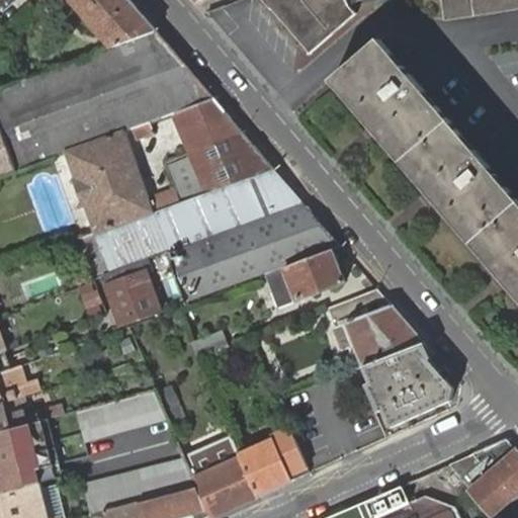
[(77,6),(71,0),(52,0),(66,15),(77,6)]
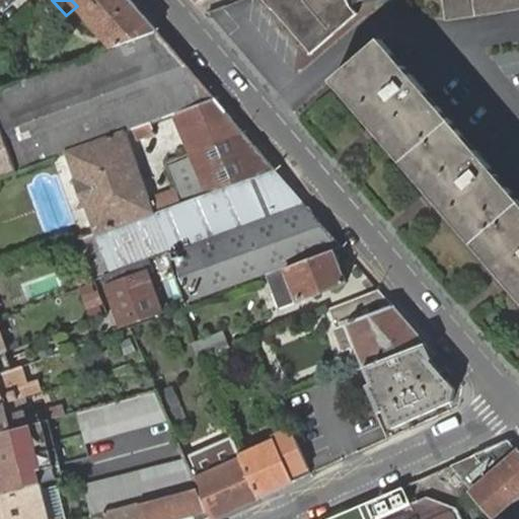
[(157,31),(130,0),(71,0),(77,6),(113,47),(157,31)]
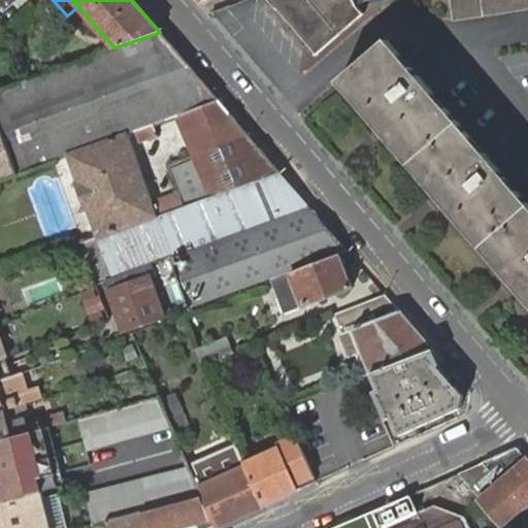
[(268,0),(277,10),(278,9),(318,55),(364,13),(357,5),(353,0),(268,0)]
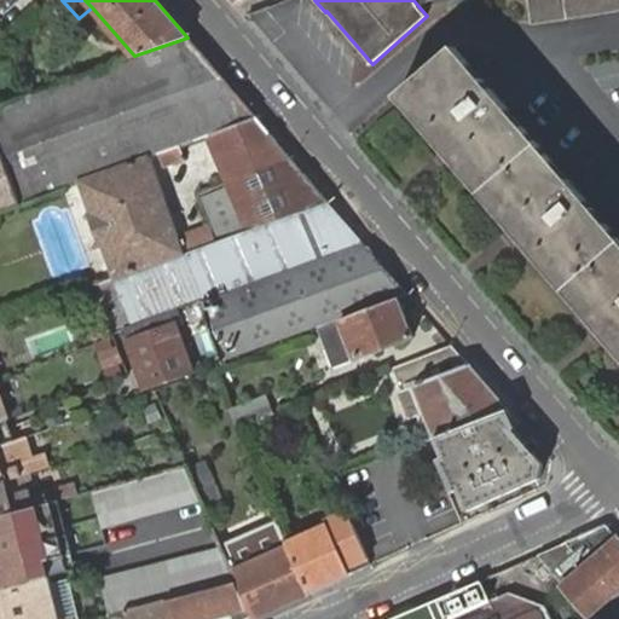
[(618,11),(618,0),(527,0),(531,25),(618,11)]
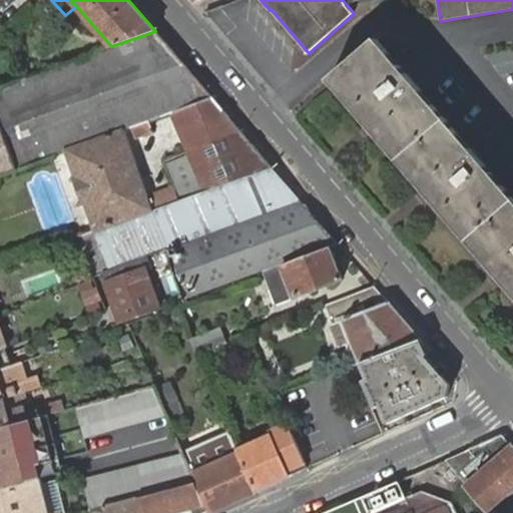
[(111,46),(0,87),(0,125),(16,169),(54,156),(54,154),(65,150),(123,129),(131,126),(148,120),(173,111),(212,97),(155,31),(111,46)]
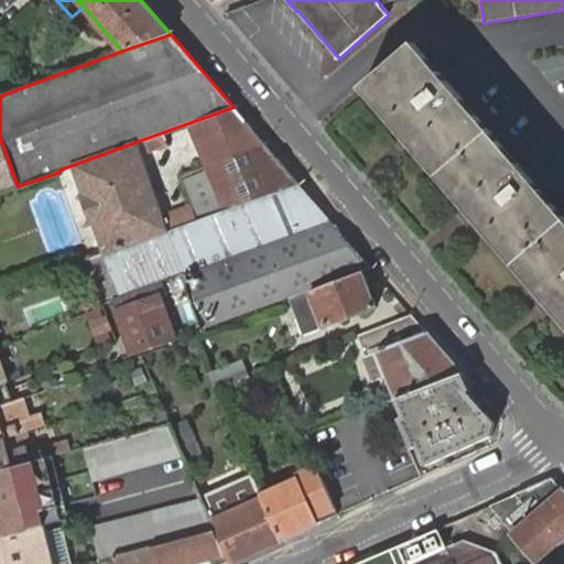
[(437,176),(491,131),(414,42),(361,87),(437,176)]
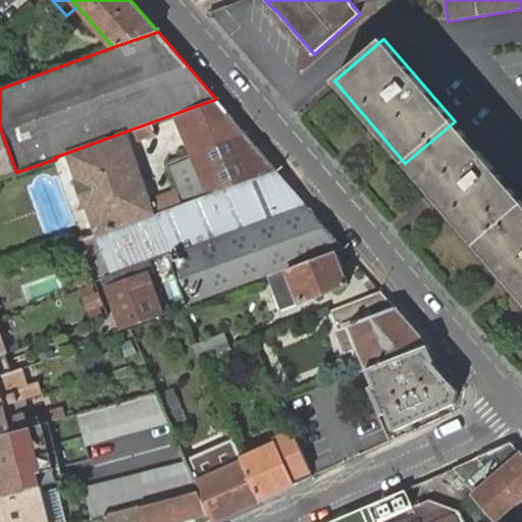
[(245,133),(216,99),(176,113),(193,154),(245,133)]
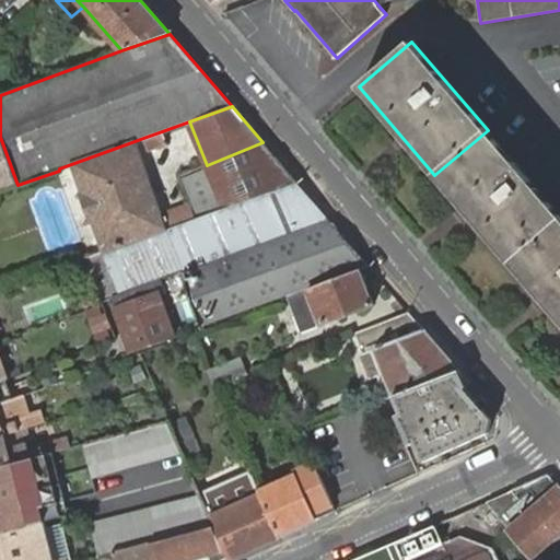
[(434,175),(511,263),(559,220),(559,214),(488,130),(434,175)]
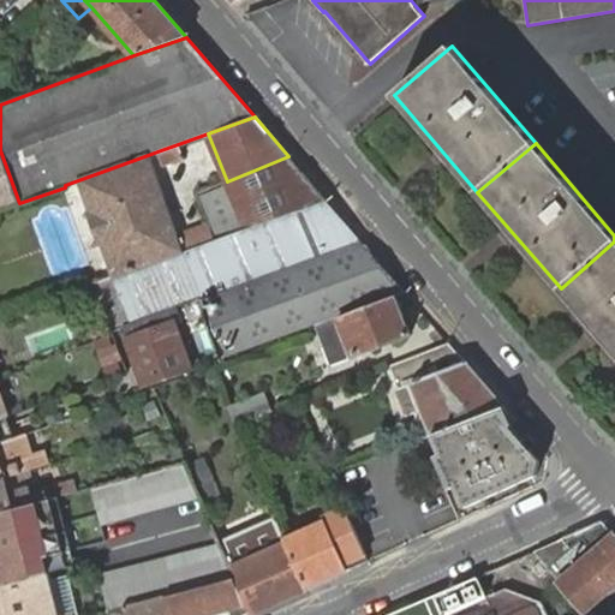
[(178,144),(157,151),(162,165),(183,157),(178,144)]
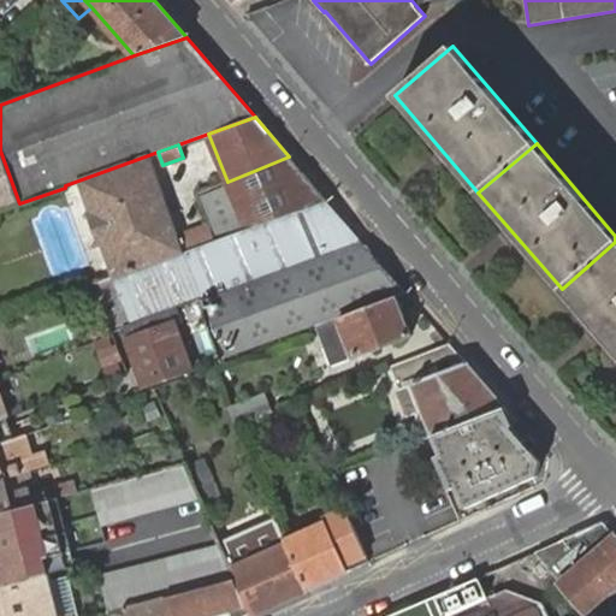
[(0,209),(19,203),(0,150),(0,209)]
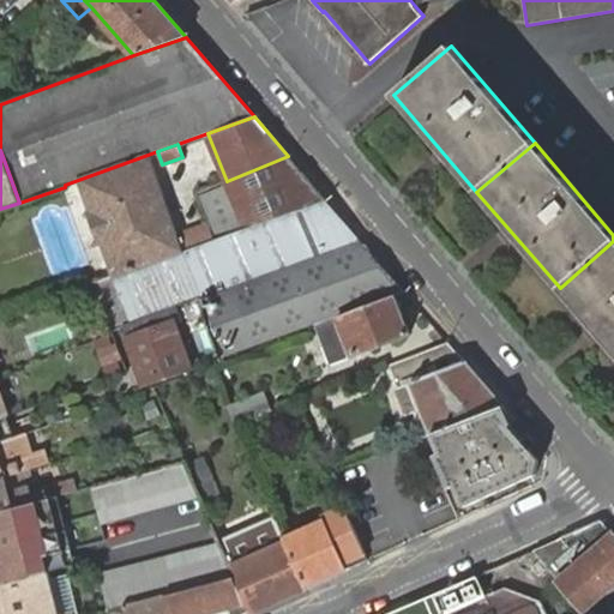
[(148,155),(78,180),(113,276),(212,241),(212,240),(208,228),(179,239),(148,155)]
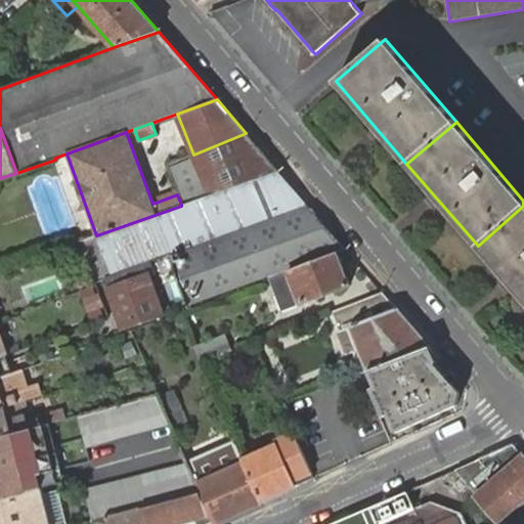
[(278,172),(246,133),(193,155),(168,165),(183,205),(278,172)]
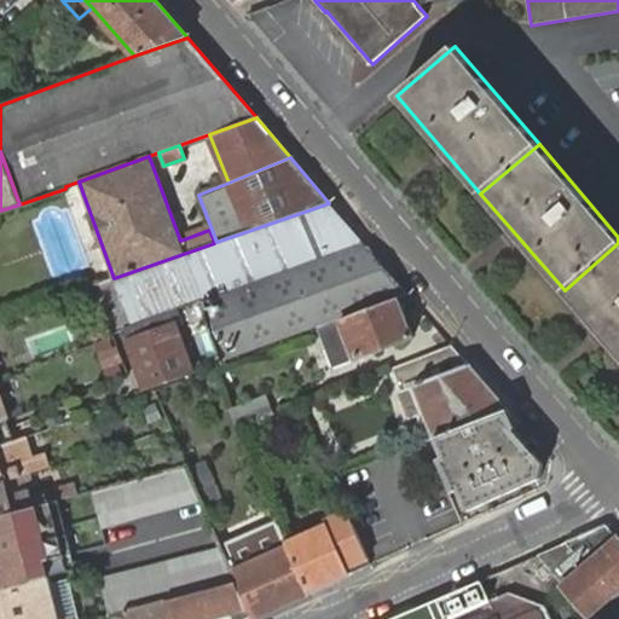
[(214,243),(114,278),(97,284),(114,334),(231,289),(232,293),(364,243),(329,203),(217,242),(214,242),(214,243)]
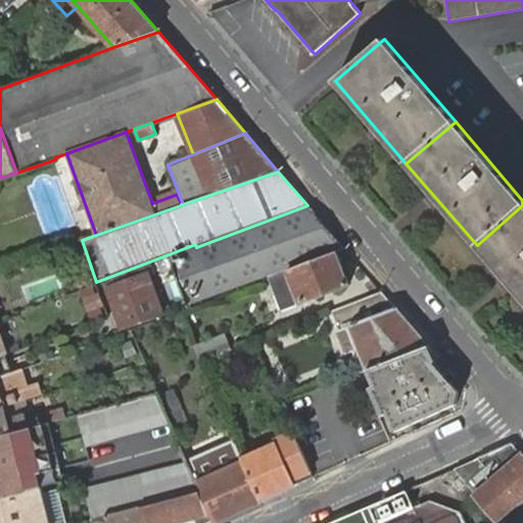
[(343,246),(307,205),(196,247),(173,255),(191,308),(256,284),(255,281),(343,246)]
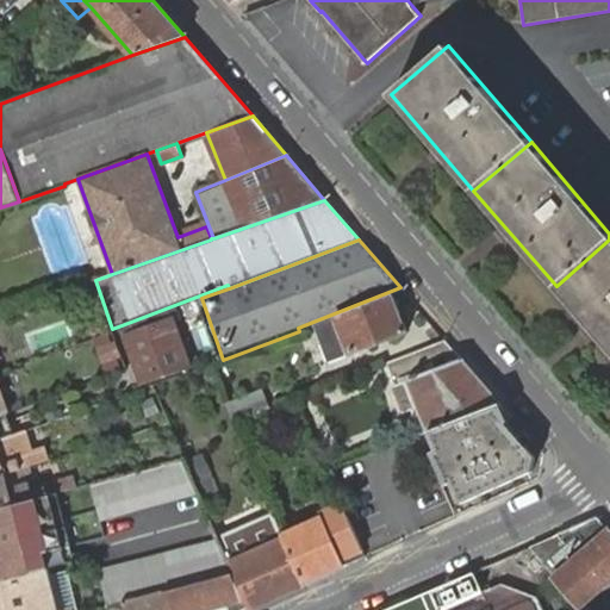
[(609,240),(556,286),(609,348),(609,240)]
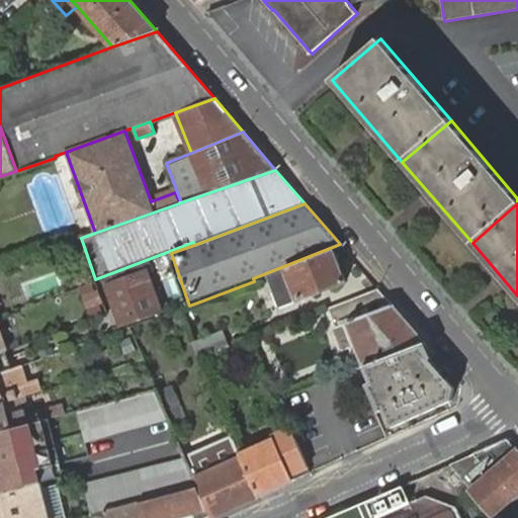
[(347,282),(335,250),(267,275),(275,294),(294,287),(299,300),(347,282)]
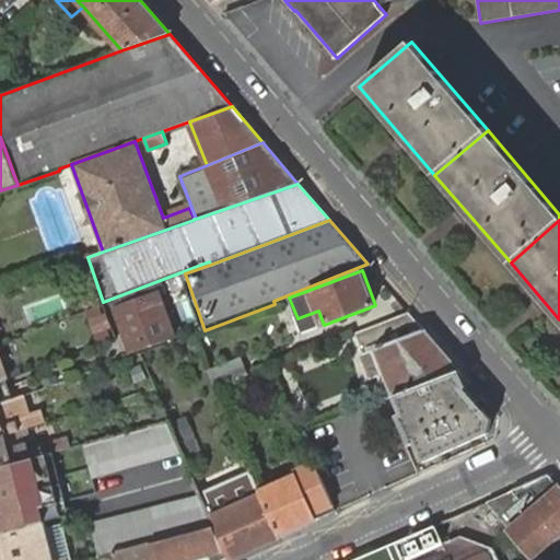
[(155,287),(114,302),(132,353),(174,338),(155,287)]
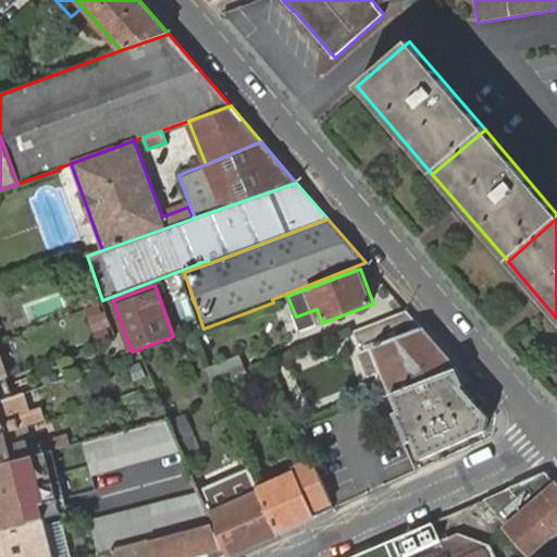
[(88,338),(106,336),(100,305),(84,308),(88,338)]
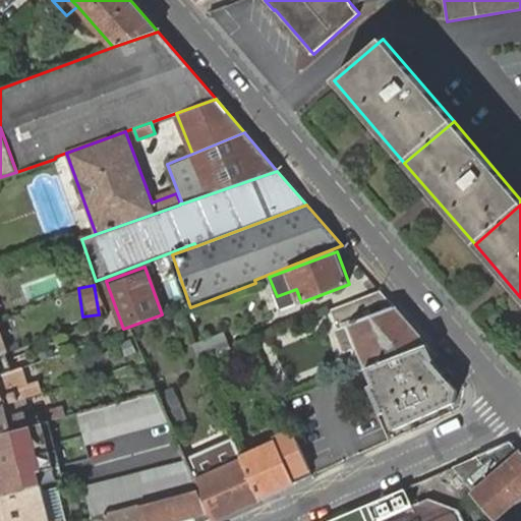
[(366,368),(424,345),(394,307),(381,291),(331,310),(338,330),(350,325),(366,368)]
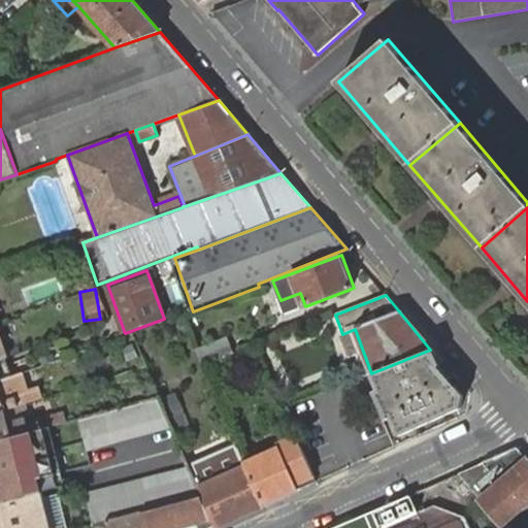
[(228,338),(196,351),(203,366),(234,355),(228,338)]
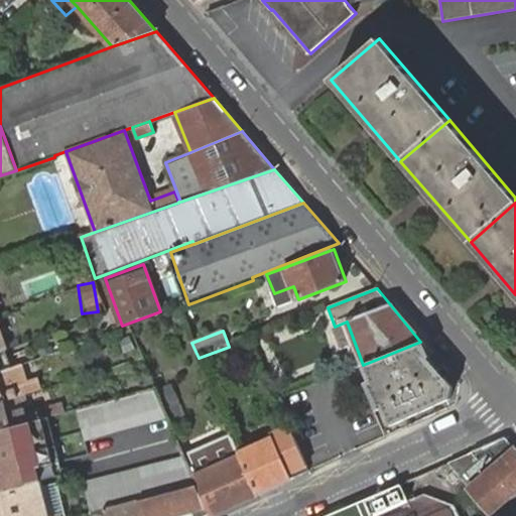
[(127,355),(136,352),(129,333),(120,336),(127,355)]
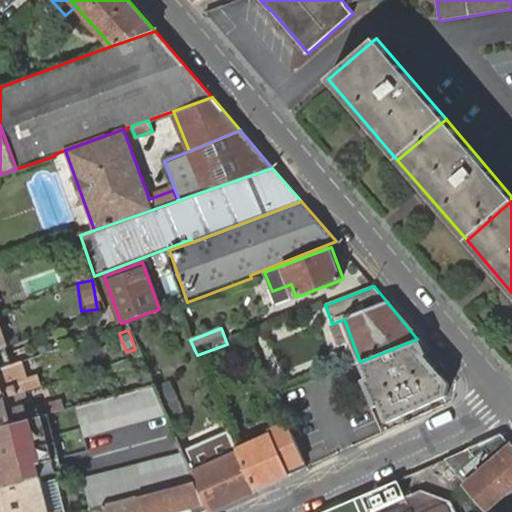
[(425,353),(417,339),(360,362),(367,378),(363,380),(375,408),(379,406),(387,423),(446,396),(449,384),(424,355),(425,353)]
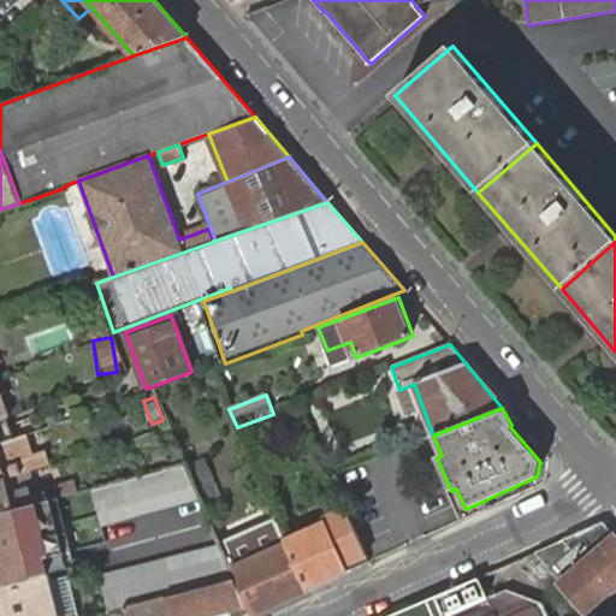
[(0,444),(16,439),(7,418),(0,420),(0,444)]
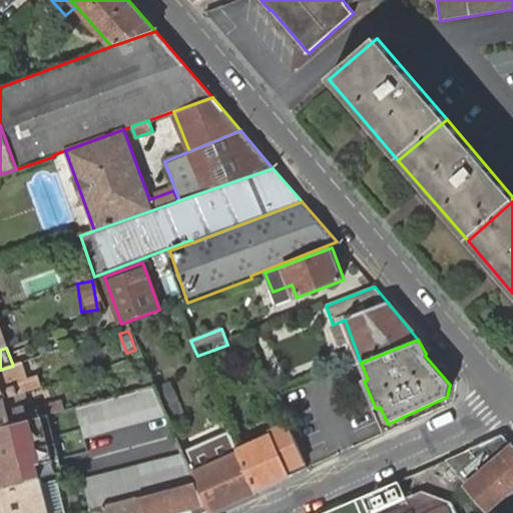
[(27,379),(22,363),(13,365),(19,382),(27,379)]
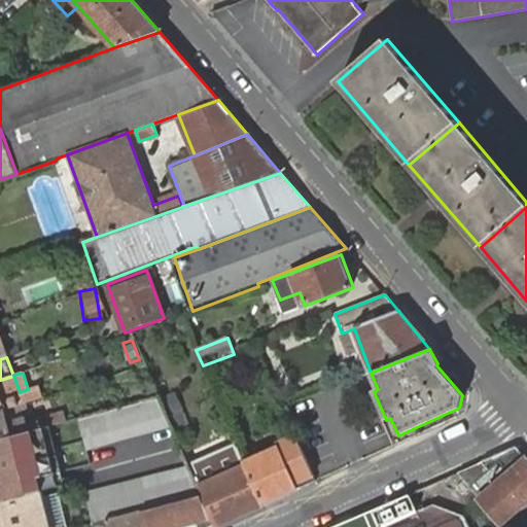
[(13,375),(13,376),(0,380),(0,411),(4,410),(23,405),(23,403),(41,398),(38,386),(28,389),(20,392),(13,375)]
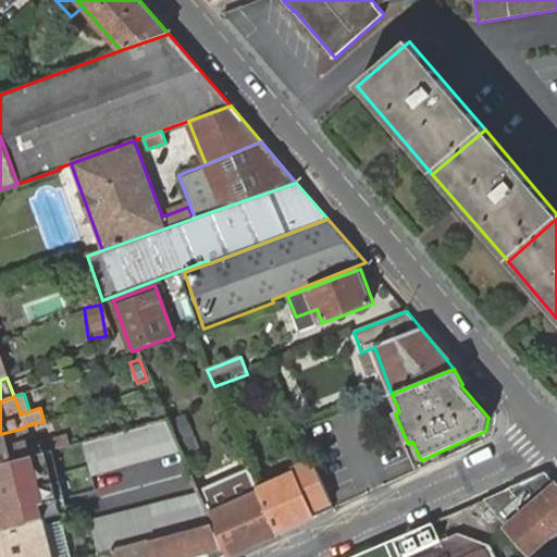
[(91,473),(181,450),(168,419),(83,443),(91,473)]
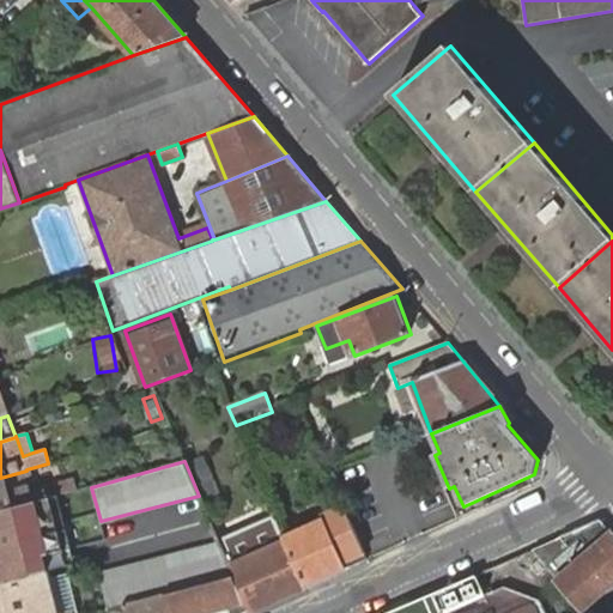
[(5,477),(0,478),(0,511),(48,499),(52,498),(76,491),(73,481),(44,490),(32,493),(30,484),(26,471),(5,477)]
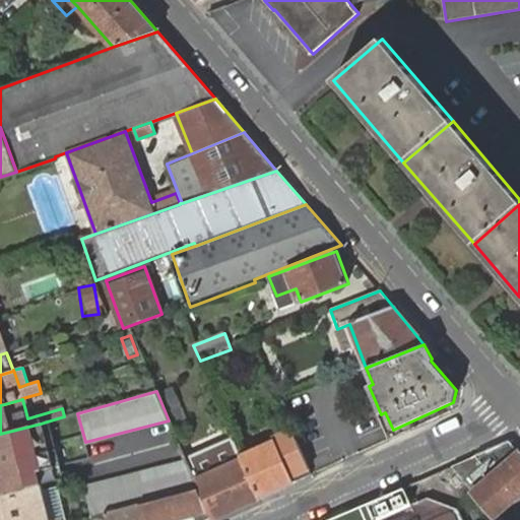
[(41,424),(0,434),(0,494),(6,493),(3,480),(16,477),(19,490),(42,484),(40,478),(43,477),(46,472),(45,470),(55,467),(53,459),(40,462),(37,449),(49,445),(49,444),(36,447),(31,433),(45,430),(44,423),(41,424)]
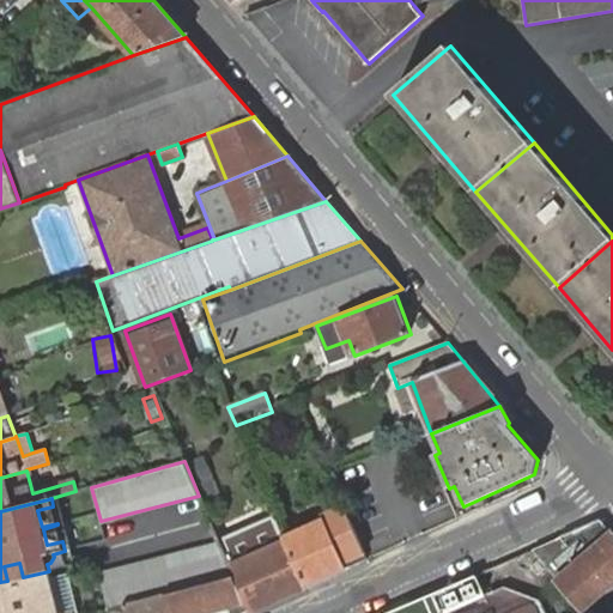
[(286,542),(305,587),(366,559),(346,513),(341,515),(290,538),(285,539),(286,542)]
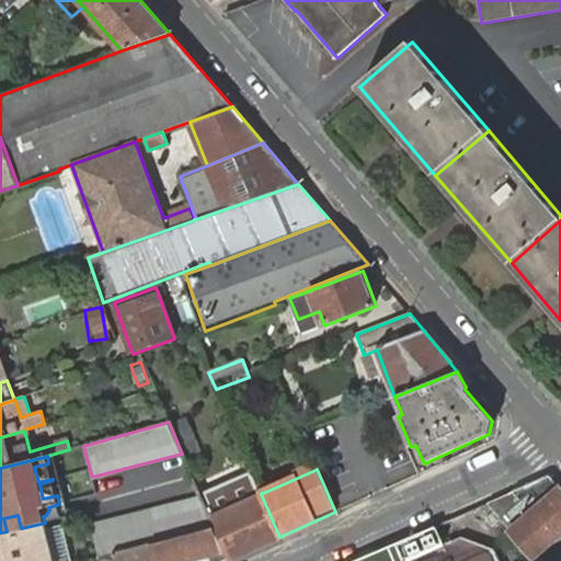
[(560,488),(550,476),(515,490),(527,505),(531,513),(560,488)]
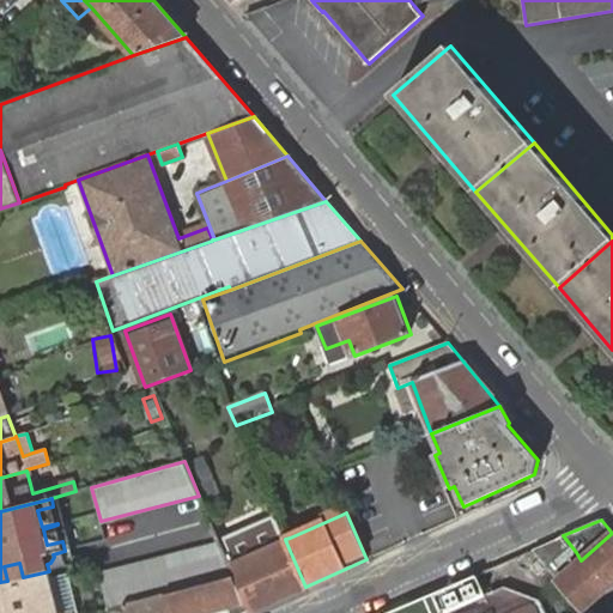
[(612,581),(612,533),(581,560),(558,580),(582,608),(612,581)]
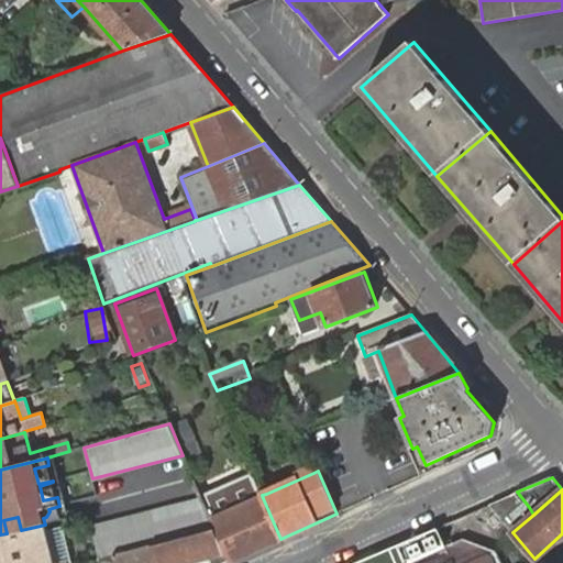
[(529,507),(517,492),(488,504),(466,515),(467,517),(490,506),(495,511),(501,519),(507,526),(529,507)]
